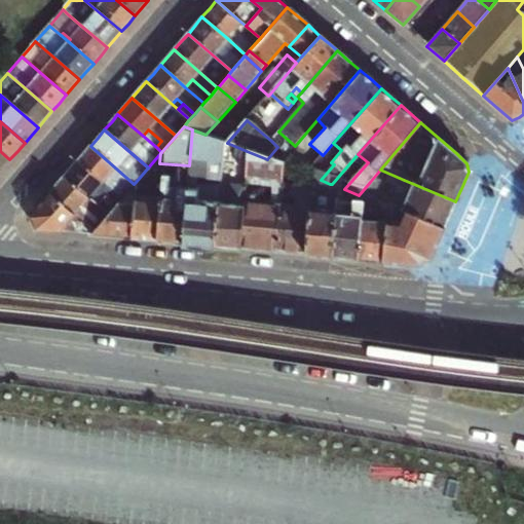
[(192,129),(189,165),(188,177),(218,179),(220,160),(221,141),(206,135),(192,129)]
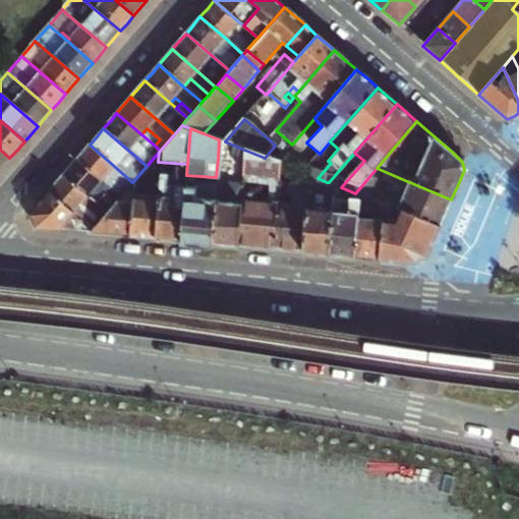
[(275,146),(265,158),(277,162),(292,145),(276,130),(269,139),(275,146)]
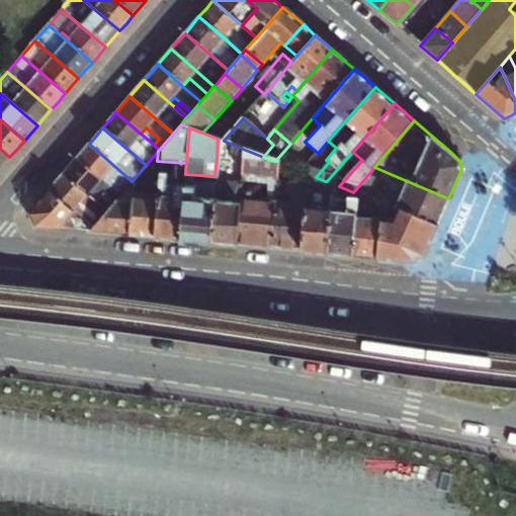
[(218,139),(217,158),(242,160),(243,149),(224,141),(218,139)]
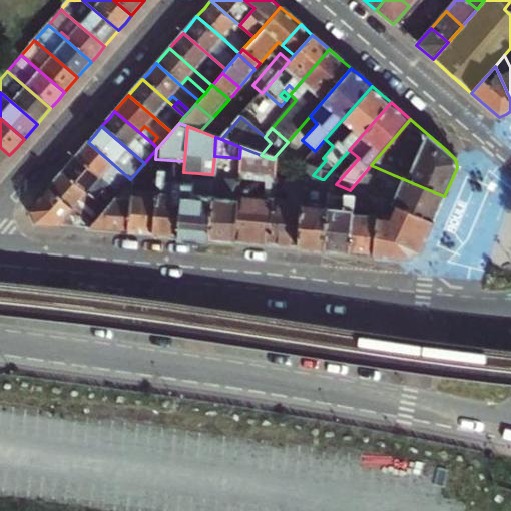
[(74,157),(106,186),(117,195),(130,179),(88,142),(81,149),(74,157)]
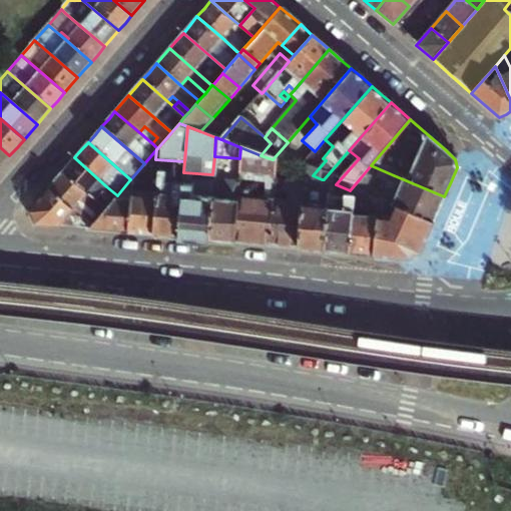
[(0,166),(2,163),(9,155),(0,147),(0,166)]
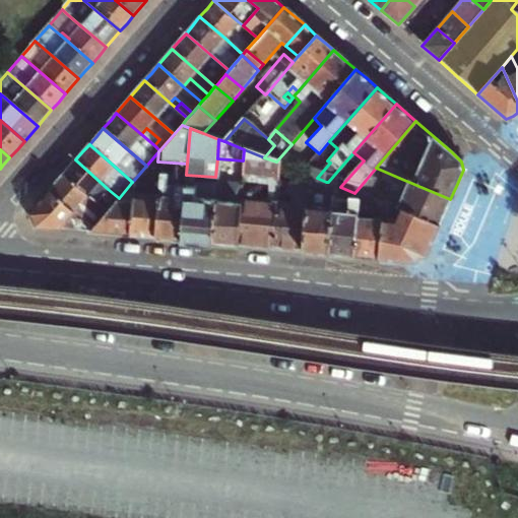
[(134,180),(129,237),(141,238),(150,239),(154,198),(142,198),(143,175),(156,176),(156,173),(157,162),(158,151),(146,166),(134,180)]
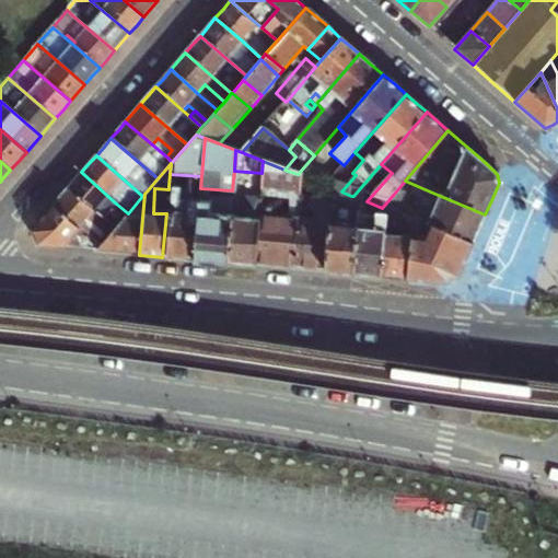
[(67,189),(102,221),(113,208),(124,218),(128,213),(116,204),(81,172),(73,181),(67,189)]
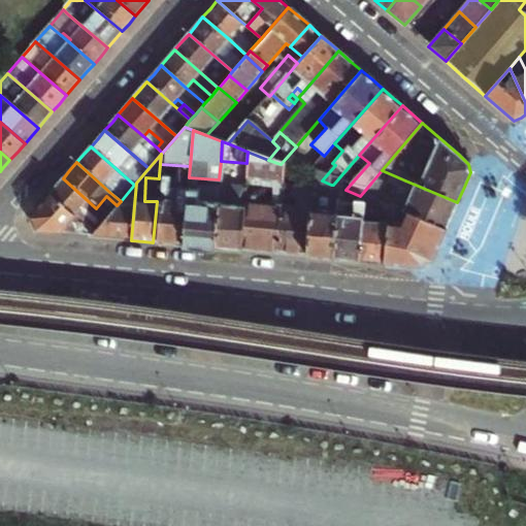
[(169,243),(183,244),(187,190),(179,190),(181,177),(159,175),(159,178),(157,201),(153,242),(169,243)]
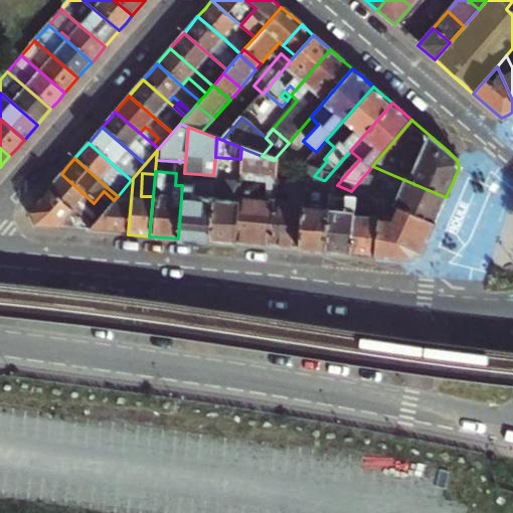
[(305,178),(305,187),(299,249),(311,250),(325,252),(328,212),(330,192),(318,191),(319,180),(311,179),(311,175),(306,173),(305,178)]
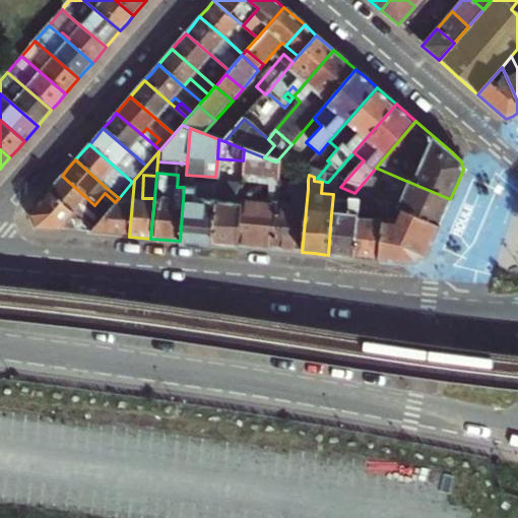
[(48,191),(73,213),(78,207),(90,218),(95,213),(101,218),(105,213),(94,205),(62,176),(56,183),(48,191)]
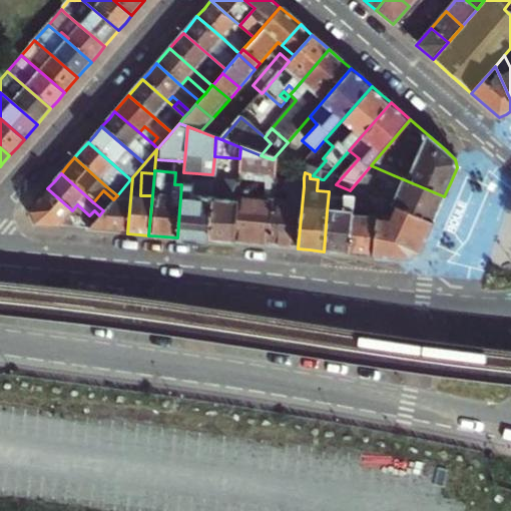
[(212,184),(207,240),(220,241),(231,242),(235,197),(236,188),(237,181),(220,179),(220,175),(212,174),(212,184)]
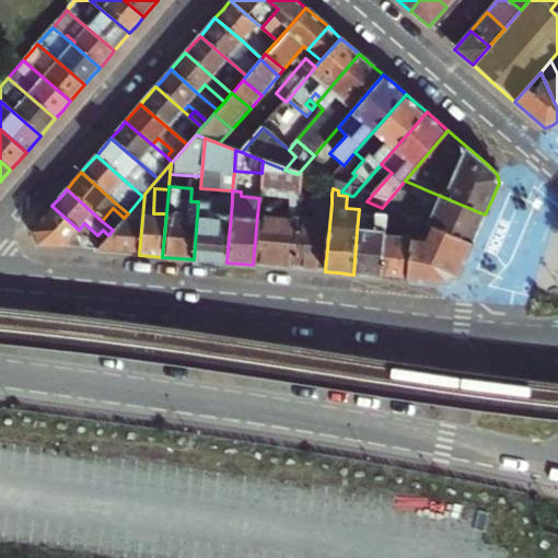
[(298,194),(259,190),(259,198),(258,206),(295,208),(298,194)]
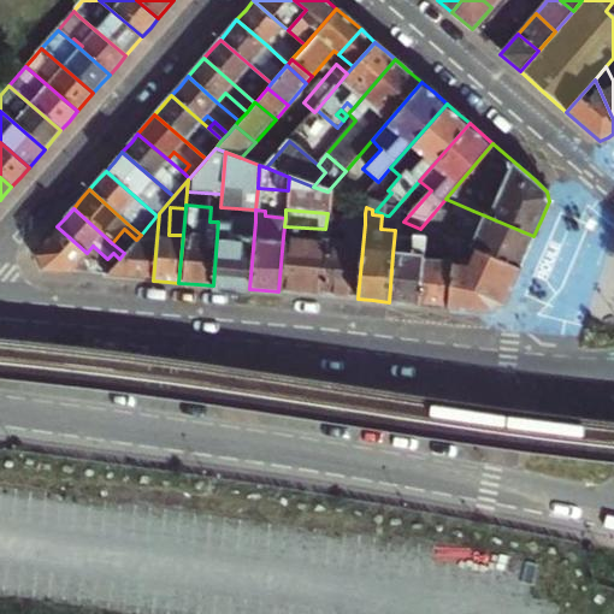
[(533,236),(473,211),(470,222),(462,218),(461,224),(434,213),(420,229),(425,230),(427,231),(434,234),(454,242),(521,269),(529,251),(533,236)]
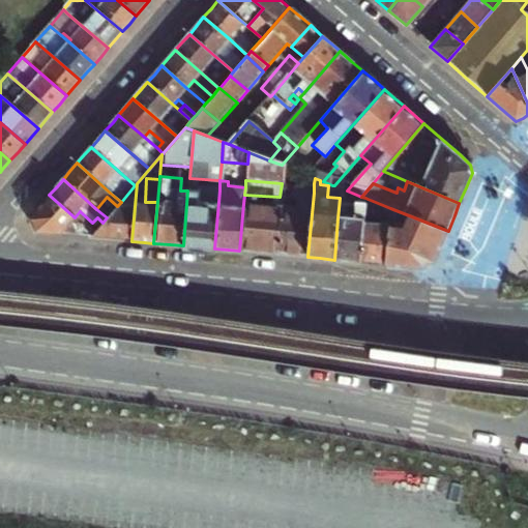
[(107,217),(103,223),(93,233),(90,237),(112,239),(132,241),(137,183),(135,185),(121,202),(117,206),(111,213),(107,217)]
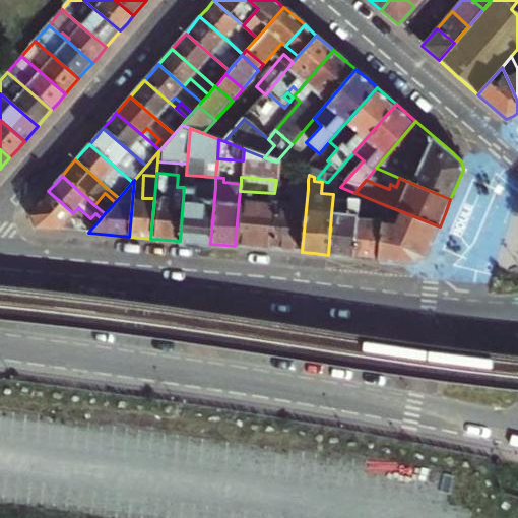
[(194,243),(210,244),(215,187),(200,185),(200,188),(184,187),(180,241),(194,243)]
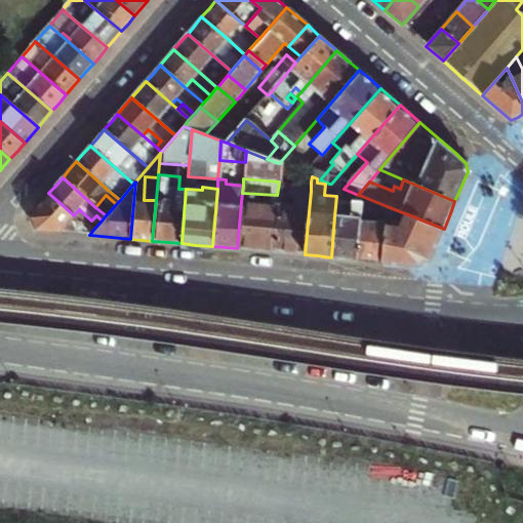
[(305,254),(311,191),(294,189),(293,207),(277,206),(273,251),(288,253),(305,254)]
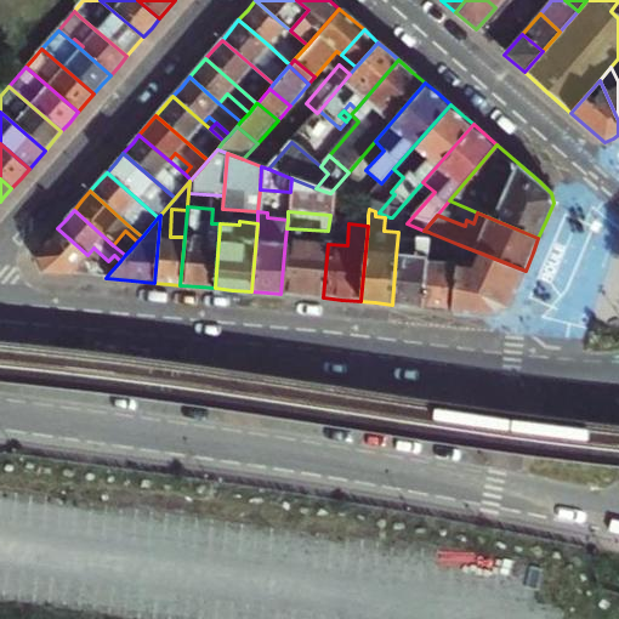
[(97,262),(87,255),(57,228),(47,240),(33,256),(40,272),(84,277),(97,262)]
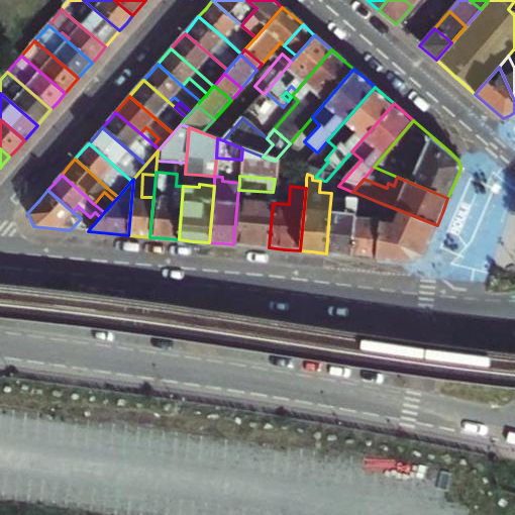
[(365,256),(376,258),(381,203),(364,196),(369,205),(379,218),(370,217),(359,203),(357,203),(358,194),(356,193),(354,216),(350,255),(365,256)]
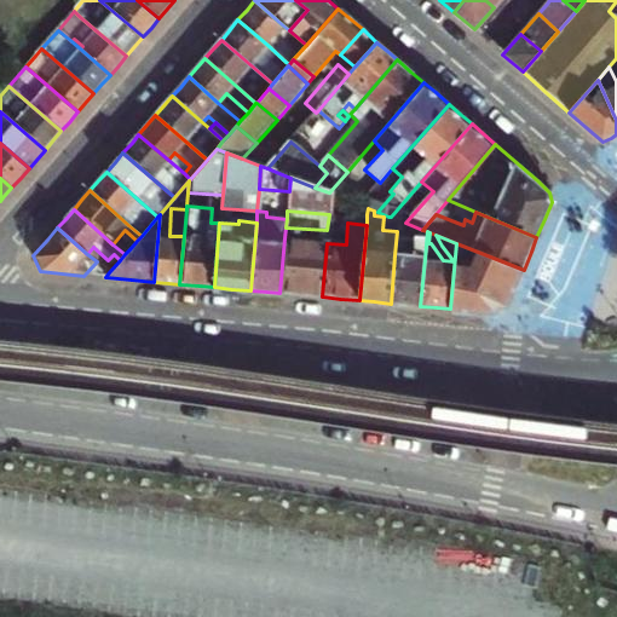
[(322,297),(327,243),(284,238),(280,293),(301,295),(322,297)]
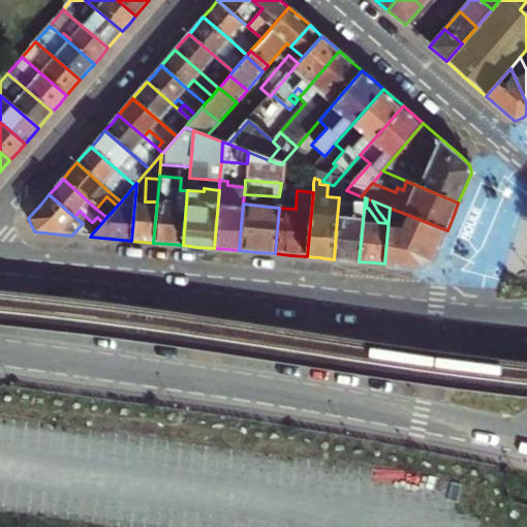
[(447,230),(390,208),(384,264),(423,267),(429,264),(434,260),(447,230)]
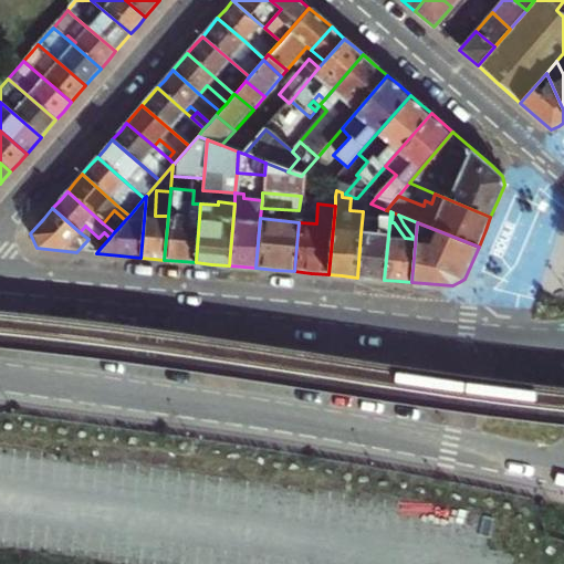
[(104,232),(98,238),(94,243),(100,249),(110,238),(104,232)]
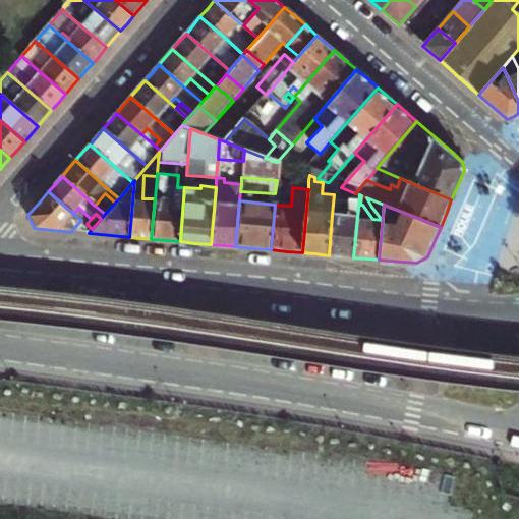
[(353,257),(357,218),(332,215),(329,255),(342,256),(353,257)]
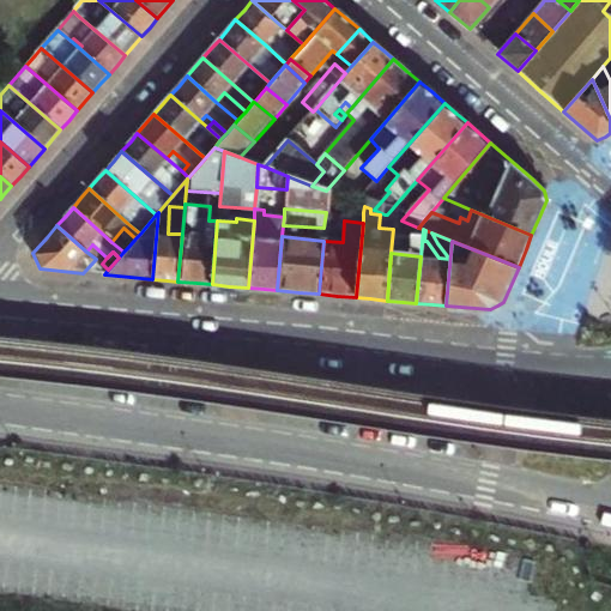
[(102,264),(98,261),(97,274),(104,274),(108,270),(102,264)]
